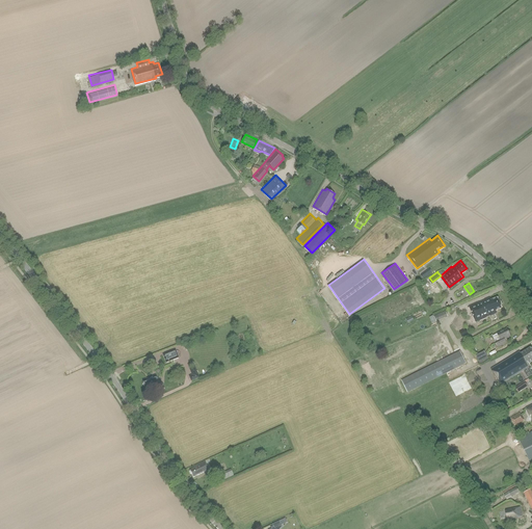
[(500,294),(491,297),(490,295),(484,298),(490,313),(497,310),(496,309),(504,306),(500,294)]
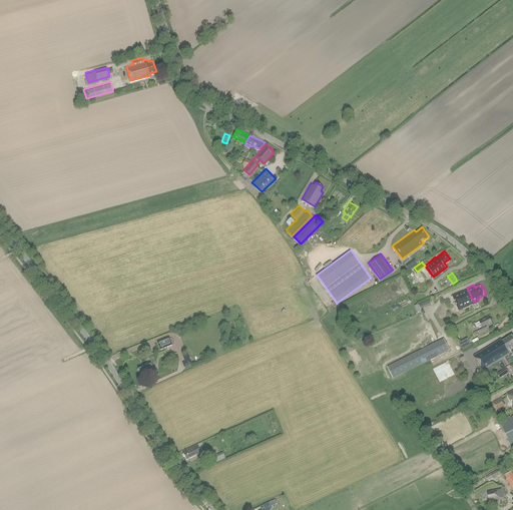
[(453,293),(459,308),(473,302),(467,288),(453,293)]
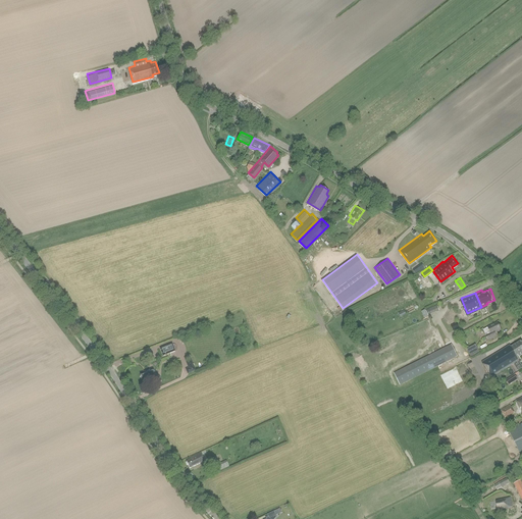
[(428,315),(434,312),(433,310),(439,308),(437,303),(428,306),(425,307),(428,313),(428,315)]
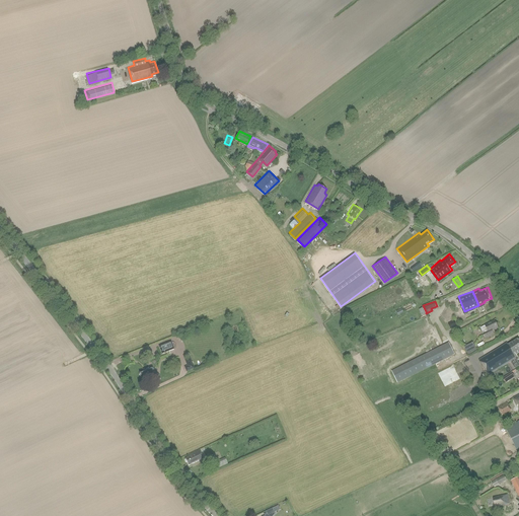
[(485,322),(486,323),(480,325),(484,330),(483,332),(486,337),(494,333),(492,328),(498,325),(495,317),(485,322)]
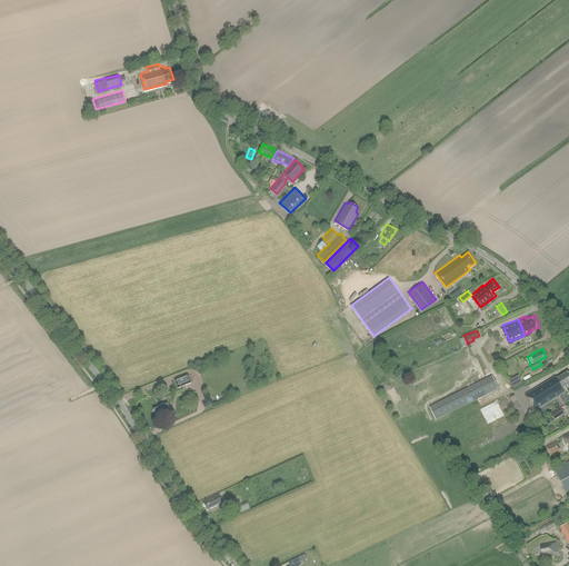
[(568,384),(568,373),(568,370),(557,376),(556,374),(525,393),(536,409),(568,389),(566,387),(568,384)]
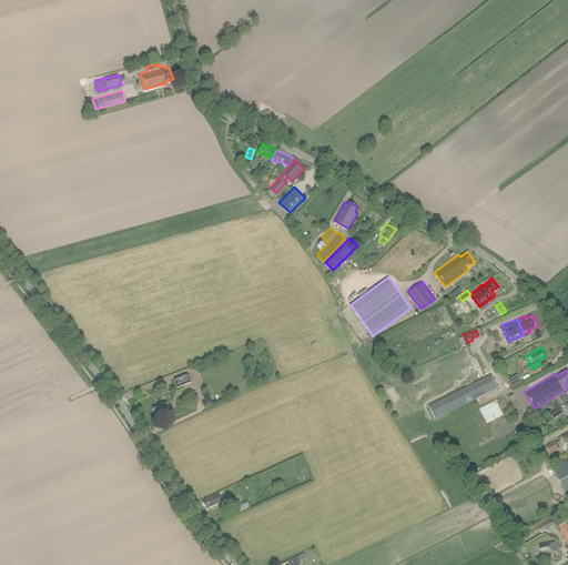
[(188,371),(173,376),(178,385),(191,380),(188,371)]
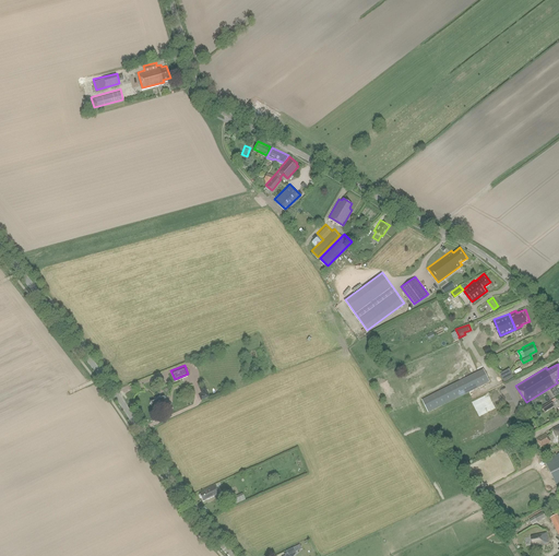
[(484,366),(423,397),(429,410),(489,379),(484,366)]
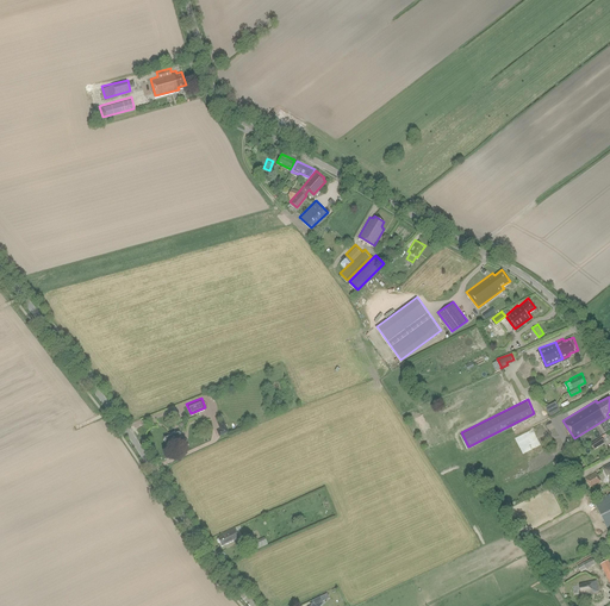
[(546,405),(549,413),(559,408),(555,400),(546,405)]
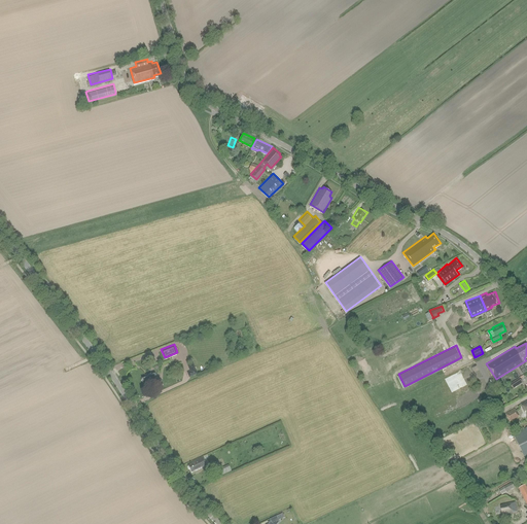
[(187,363),(189,370),(187,370),(189,375),(198,372),(194,361),(187,363)]
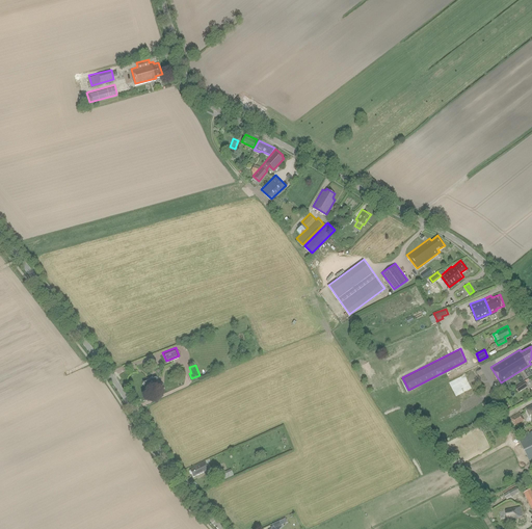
[(147,378),(142,380),(144,385),(145,385),(148,389),(160,384),(156,374),(153,375),(152,374),(147,376),(147,378)]
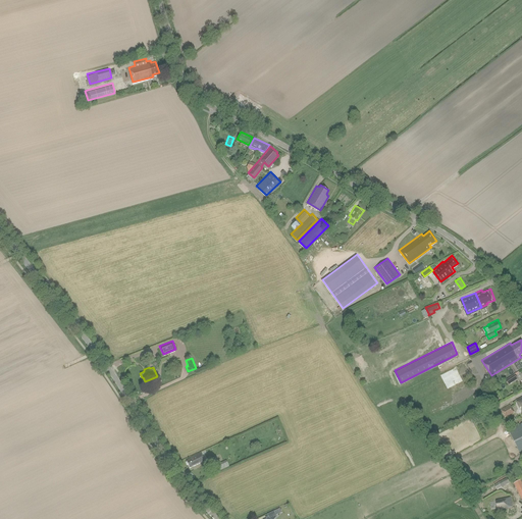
[(515,373),(507,378),(509,382),(517,376),(515,373)]
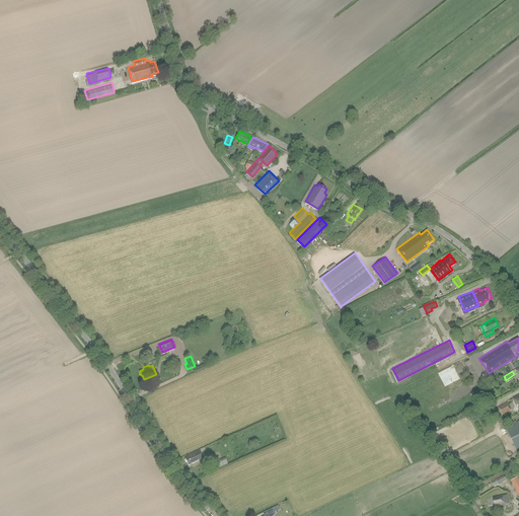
[(510,407),(507,400),(499,404),(502,412),(510,407)]
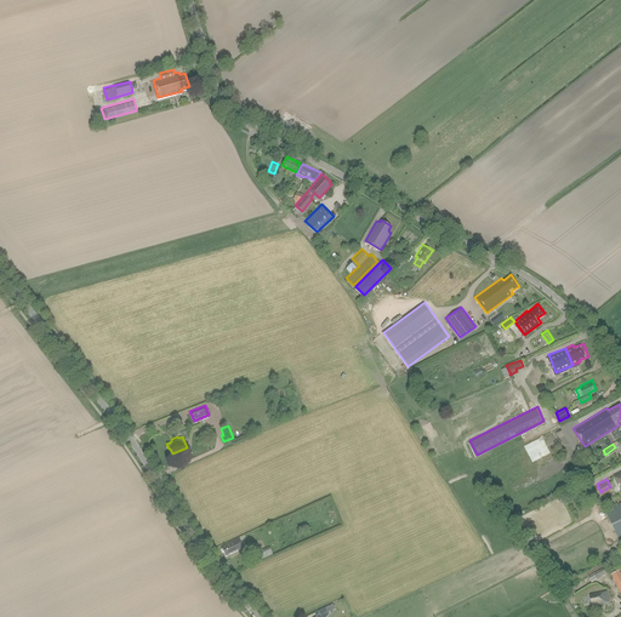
[(620,537),(620,536),(620,501),(605,509),(620,537)]
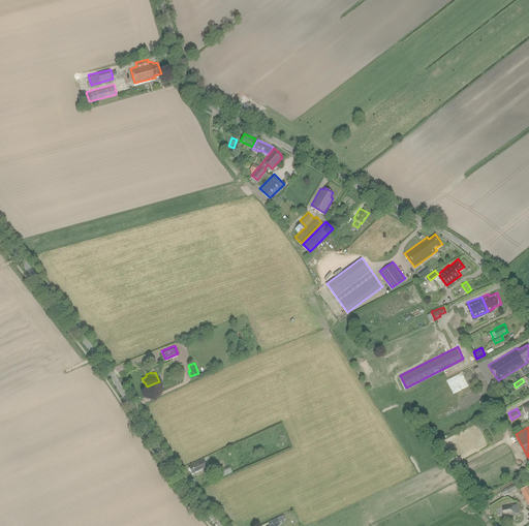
[(189,465),(188,466),(189,468),(190,468),(192,472),(208,465),(204,457),(192,462),(193,463),(189,465)]
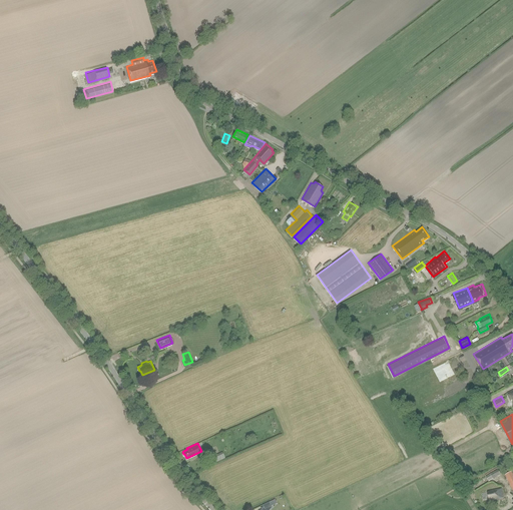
[(222,450),(216,453),(219,459),(225,456),(222,450)]
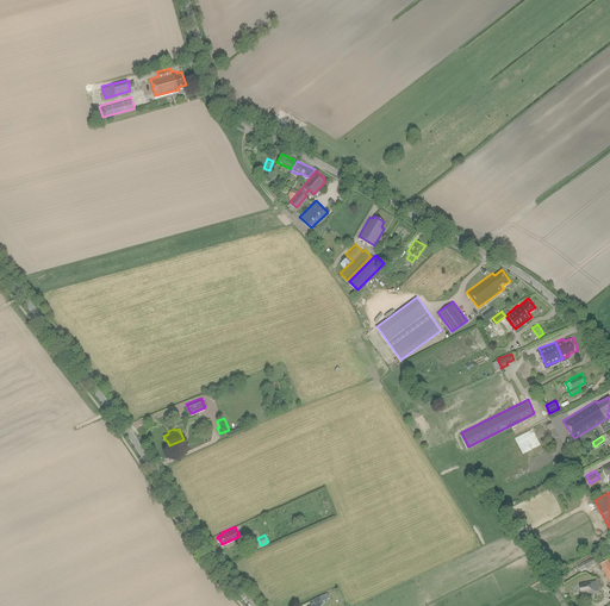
[(592,555),(578,563),(582,569),(596,561),(592,555)]
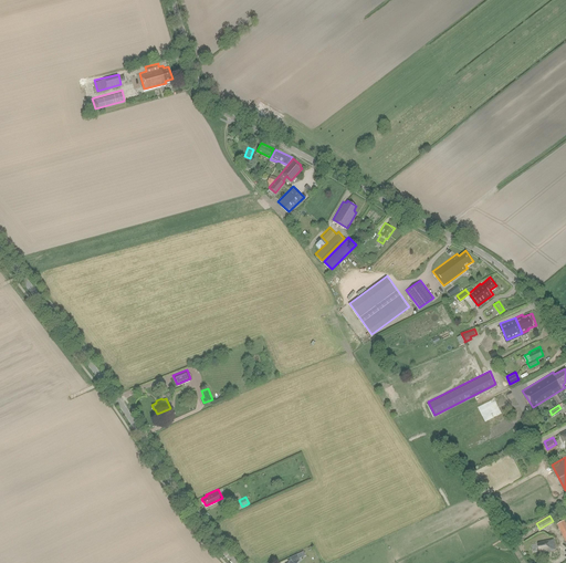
[(553,538),(538,541),(541,550),(555,546),(553,538)]
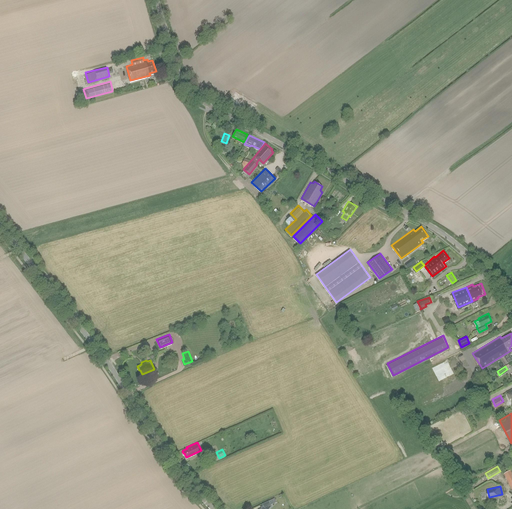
[(269,499),(262,502),(263,503),(261,504),(262,506),(259,508),(260,508),(259,508),(266,508),(267,508),(264,506),(269,503),(271,502),(269,499)]
